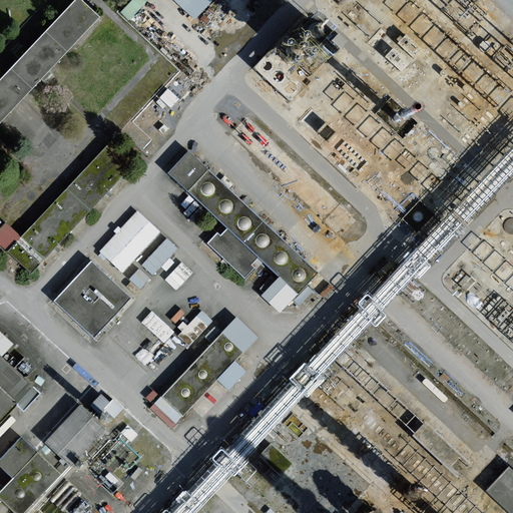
[(80,0),(74,0),(0,80),(0,122),(99,16),(80,0)]
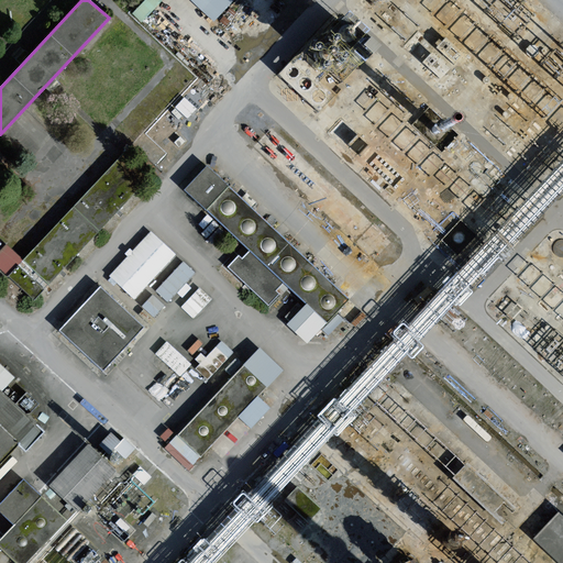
[(142,19),(159,0),(141,0),(132,10),(142,19)]
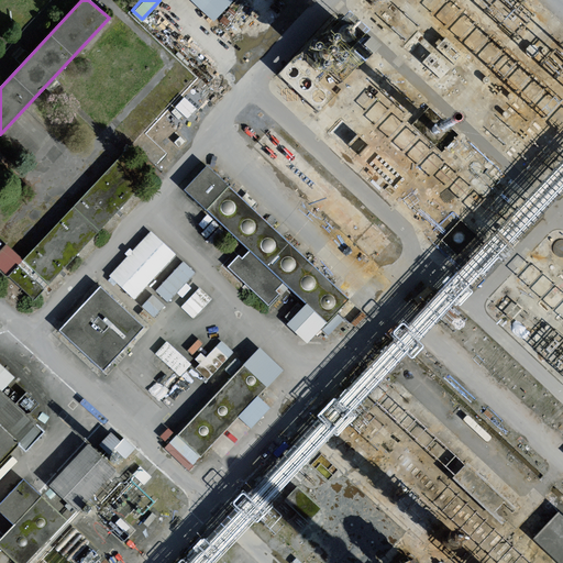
[(194,0),(214,19),(231,0),(194,0)]
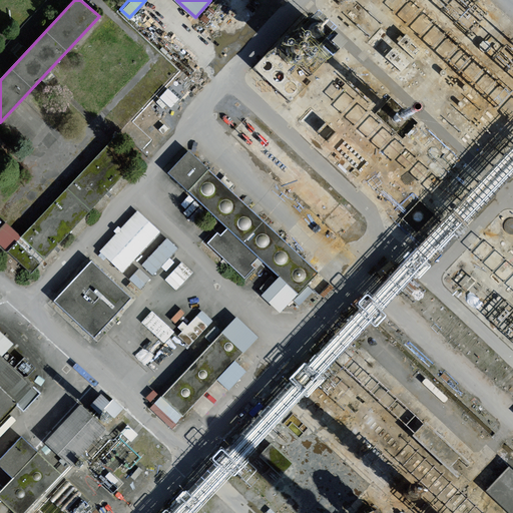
[(272,47),(270,51),(275,58),(288,48),(293,51),(302,61),(317,48),(331,65),(359,43),(368,47),(363,56),(390,88),(399,80),(409,84),(422,73),(413,62),(428,50),(401,17),(372,42),(374,35),(358,27),(361,20),(366,22),(369,15),(370,15),(373,9),(330,44),(300,8),(286,20),(274,45),(272,47)]
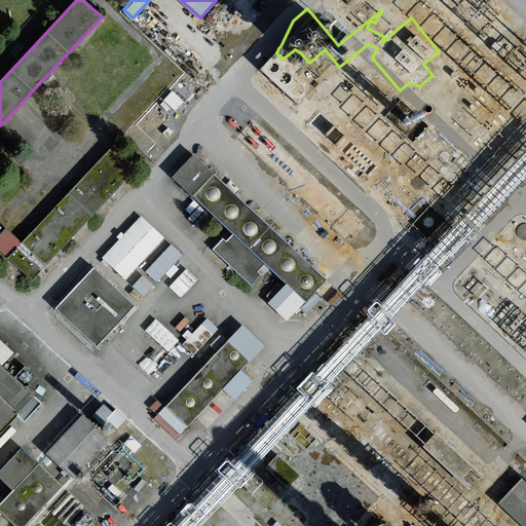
[(111,144),(22,240),(5,225),(0,230),(0,250),(32,279),(136,166),(111,144)]
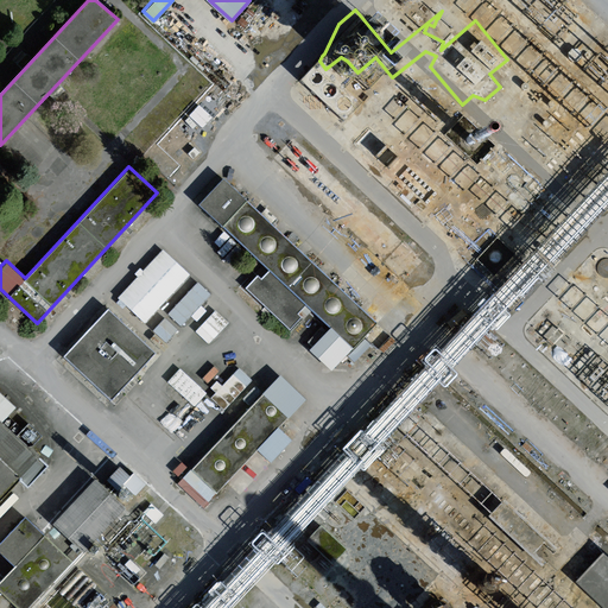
[(223,179),(200,208),(270,272),(260,279),(258,276),(245,290),(290,335),(311,312),(330,328),(309,350),(333,373),(378,323),(223,179)]
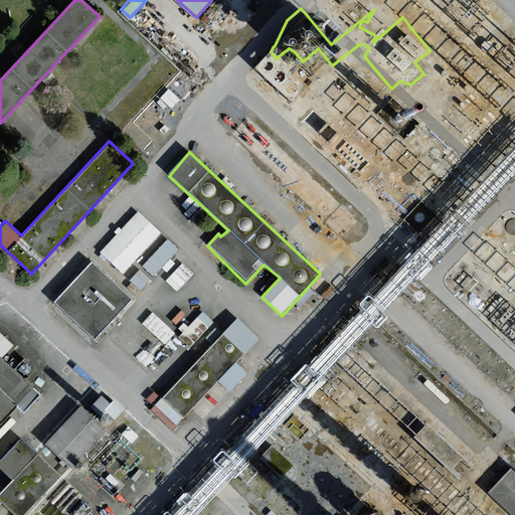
[(100,249),(122,272),(161,230),(138,209),(100,249)]
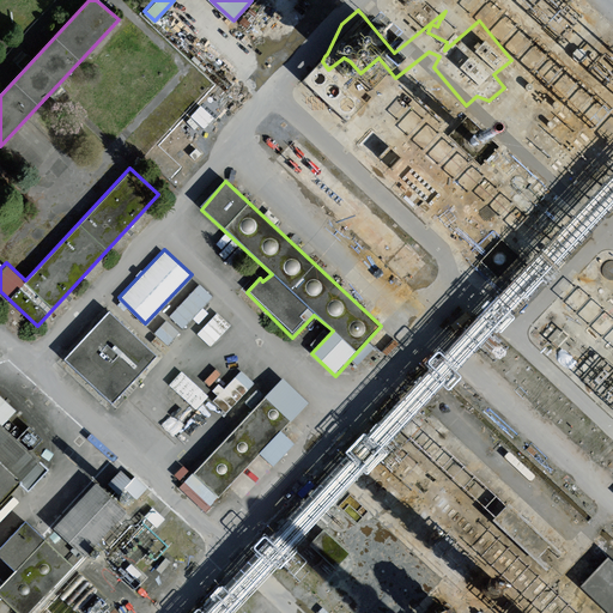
[(183,327),(214,295),(200,281),(170,314),(183,327)]
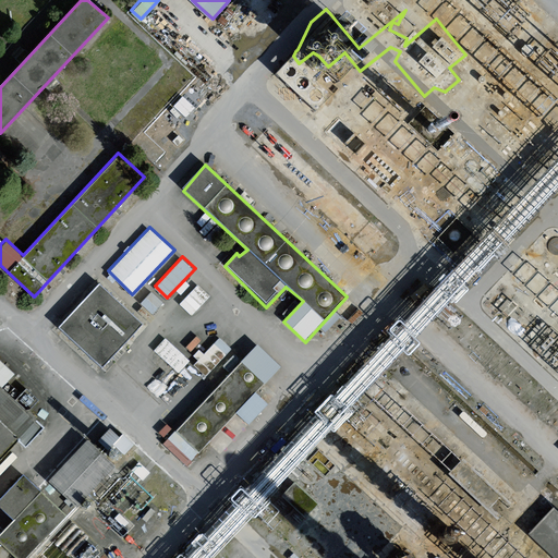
[(198,282),(180,301),(192,313),(210,294),(198,282)]
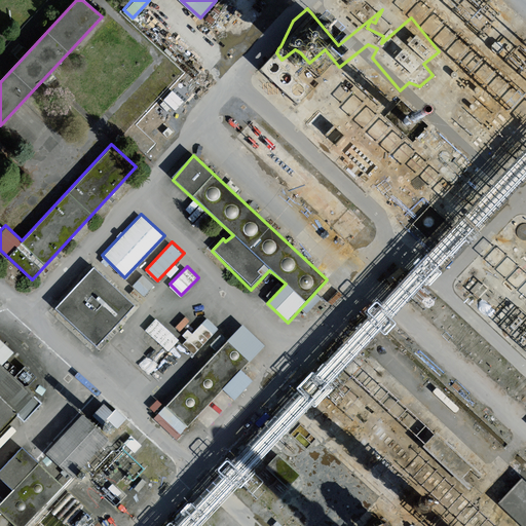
[(94,267),(57,310),(99,349),(138,307),(94,267)]
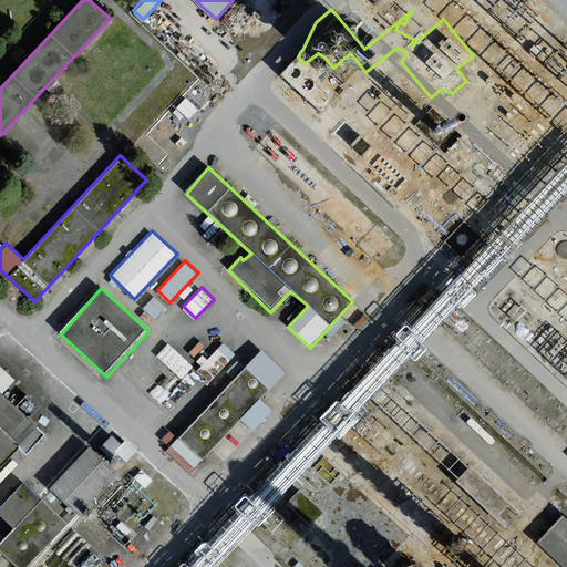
[(143,306),(156,318),(167,306),(154,294),(143,306)]
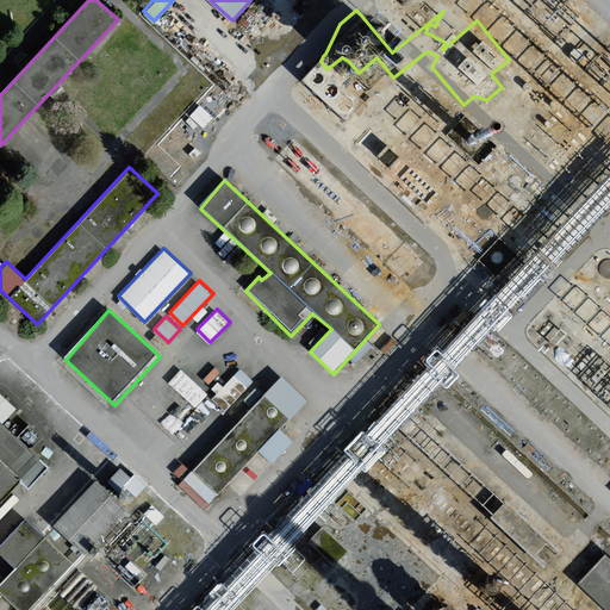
[(212,393),(228,408),(254,379),(238,365),(212,393)]
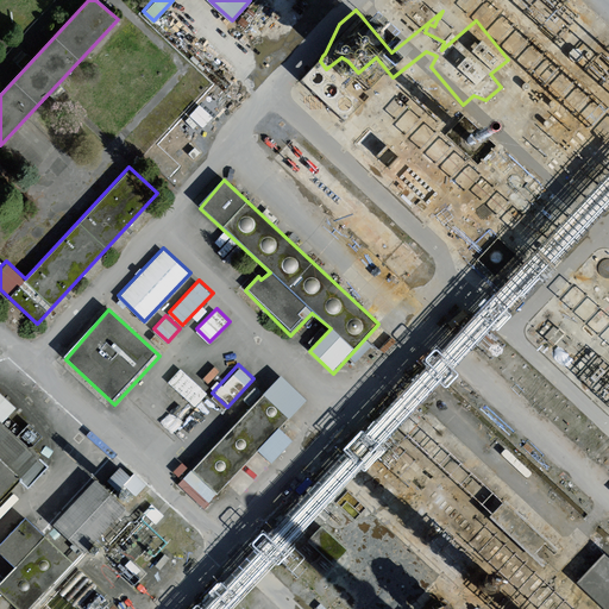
[(169,380),(195,405),(208,393),(181,366),(169,380)]
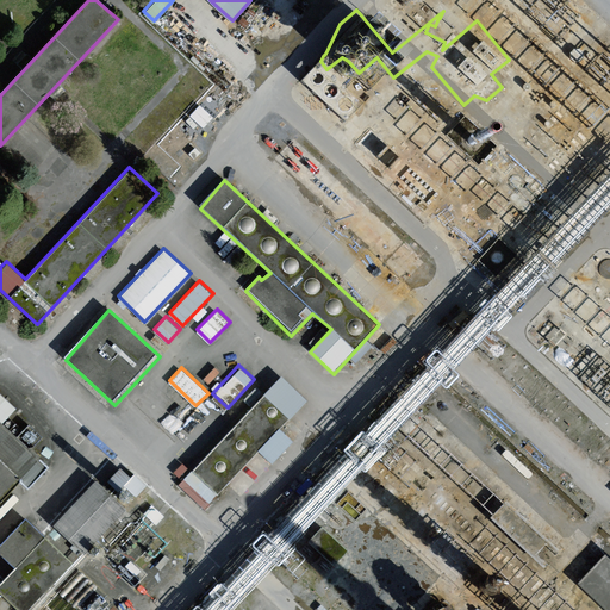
[(281,377),(193,472),(218,496),(229,484),(240,499),(300,431),(288,421),(304,400),(281,377)]
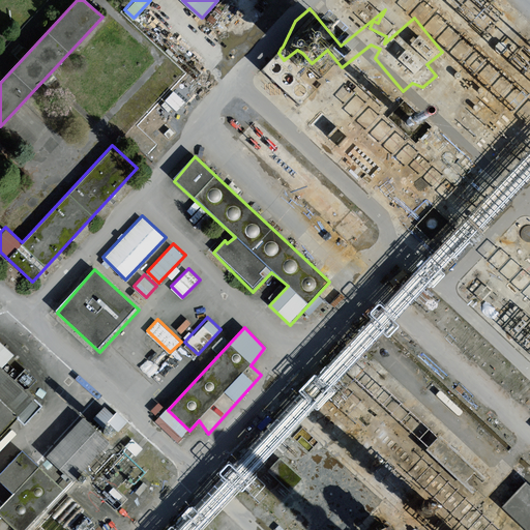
[(0,400),(0,438),(20,417),(0,400)]
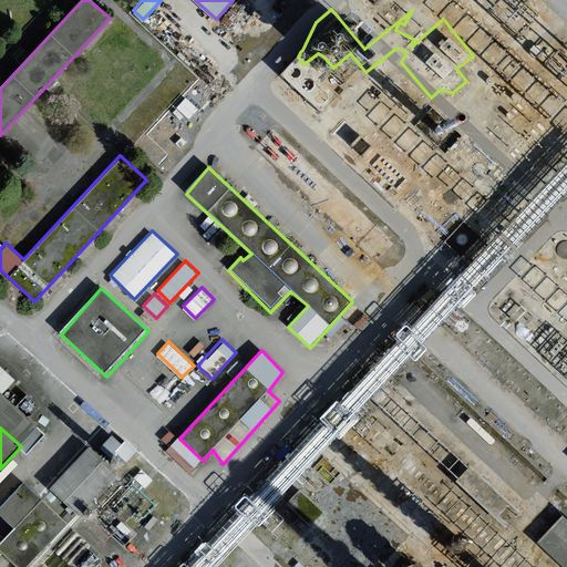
[(124,462),(134,451),(112,431),(102,442),(124,462)]
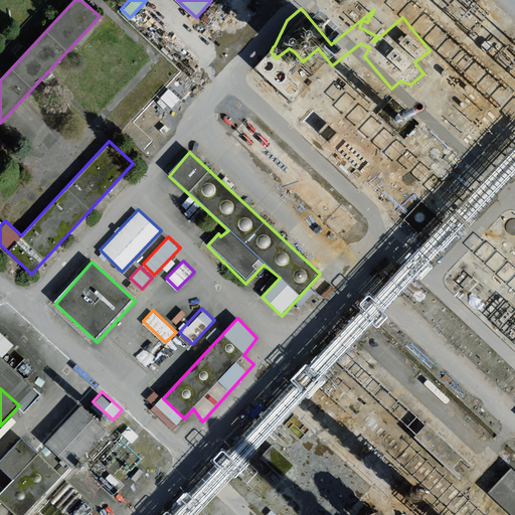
[(80,407),(43,446),(71,469),(104,430),(80,407)]
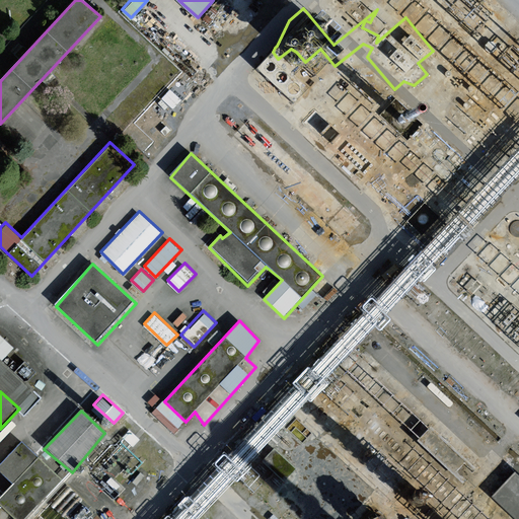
[(21,444),(0,466),(0,473),(12,485),(0,497),(0,505),(14,518),(26,518),(63,482),(21,444)]
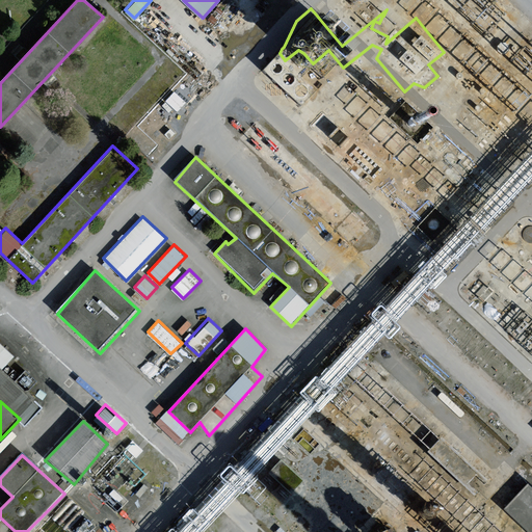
[(531,531),(531,485),(529,483),(502,510),(529,531),(531,531)]
